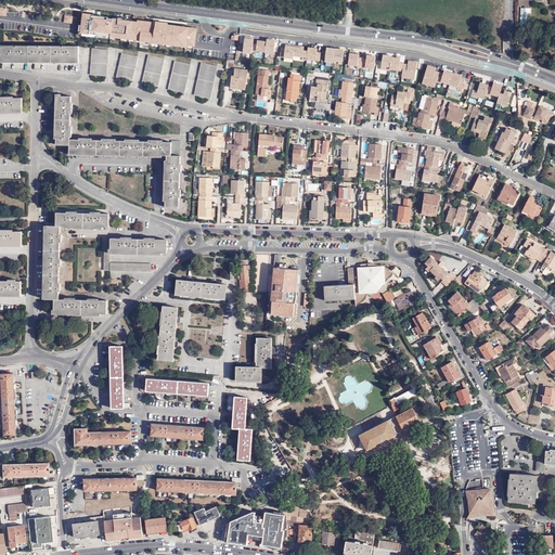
[(520,8),(520,24),(530,24),(530,8),(520,8)]
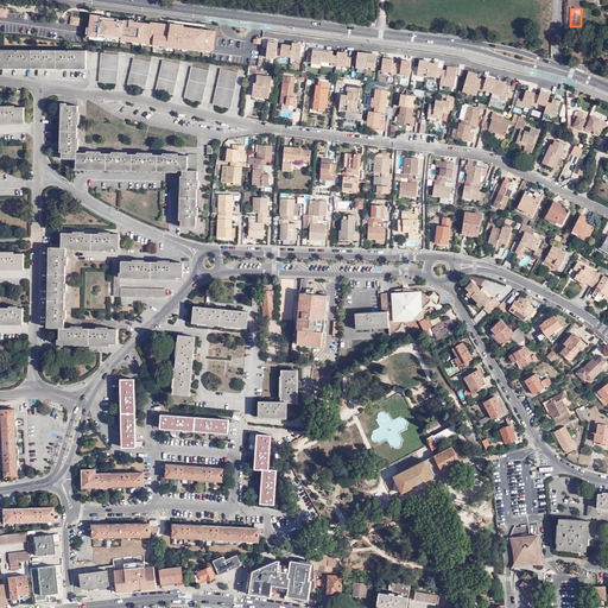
[(214,51),(216,27),(89,16),(87,39),(214,51)]
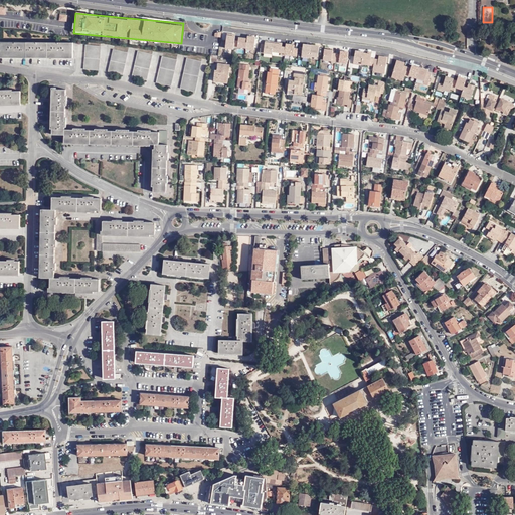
[(226,34),(225,48),(234,48),(234,34),(226,34)]
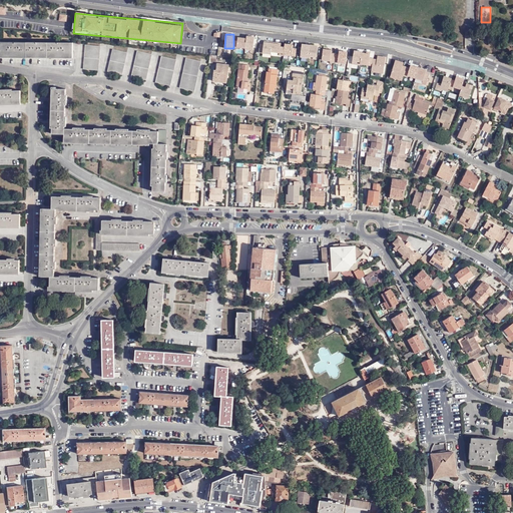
[(245,37),(236,36),(236,48),(253,49),(254,35),(245,35),(245,37)]
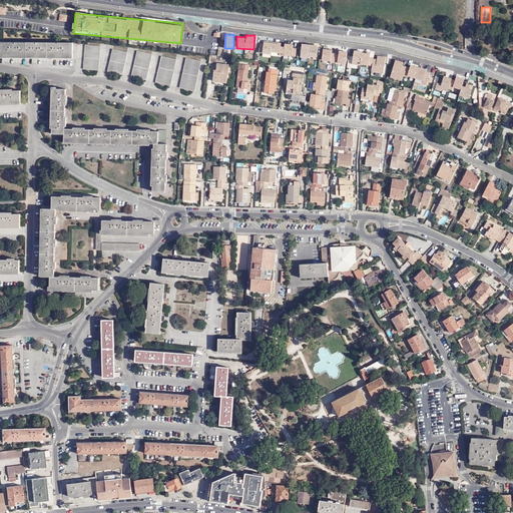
[(73,44),(1,43),(1,56),(73,57),(73,44)]
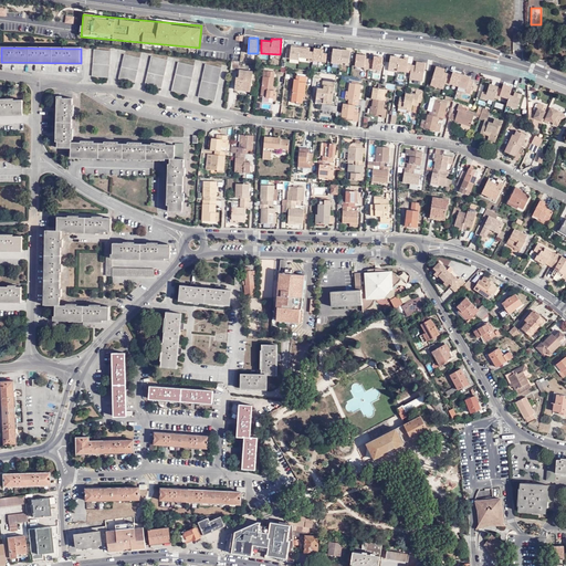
[(332,48),(331,62),(349,63),(350,49),(332,48)]
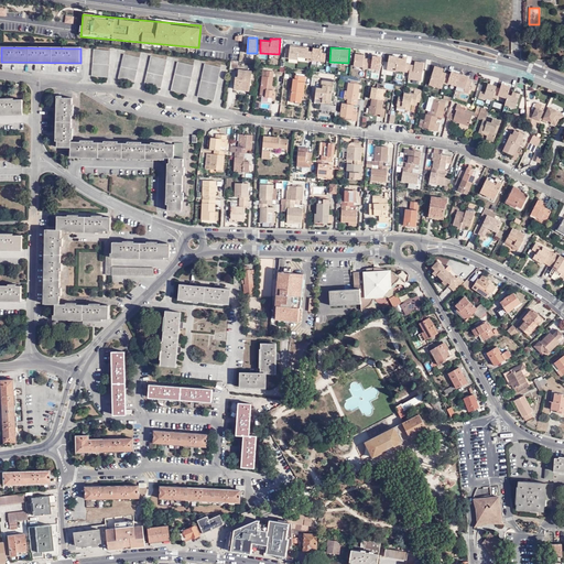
[(110,51),(95,50),(93,76),(108,77),(110,51)]
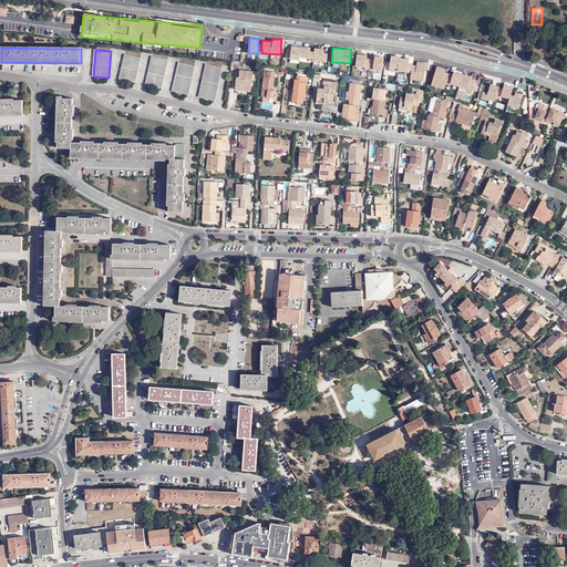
[(357,53),(354,65),(382,70),(384,58),(375,55),(374,60),(366,59),(367,54),(357,53)]
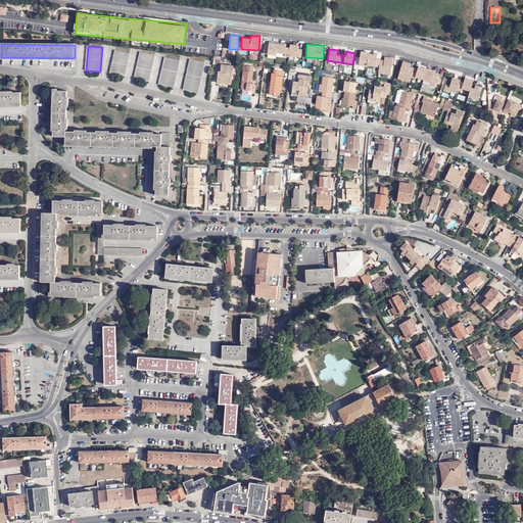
[(125,77),(130,54),(115,50),(110,74),(125,77)]
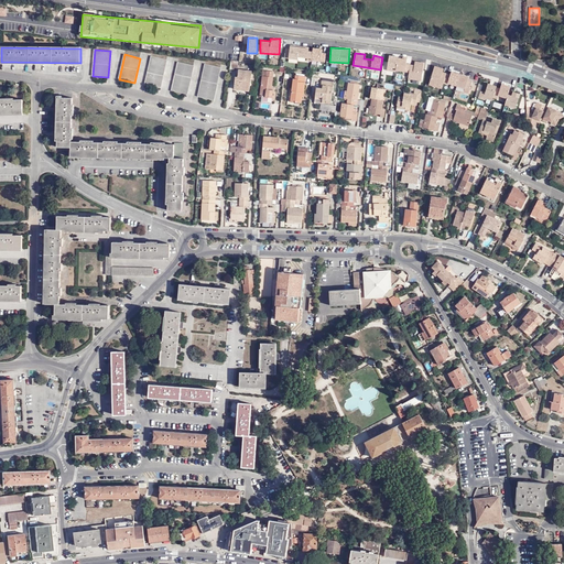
[(397,72),(397,55),(387,55),(387,72),(397,72)]
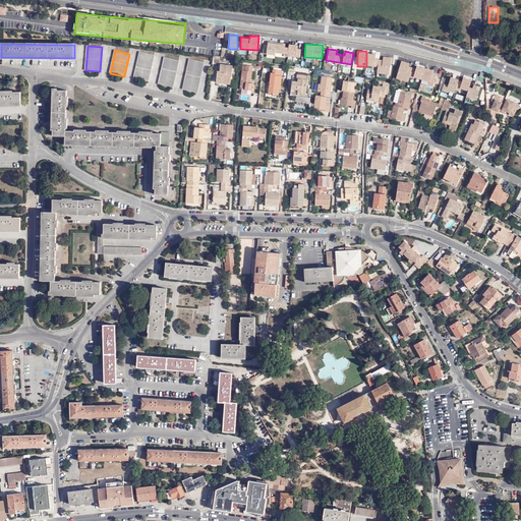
[(154,55),(139,52),(133,77),(149,81),(154,55)]
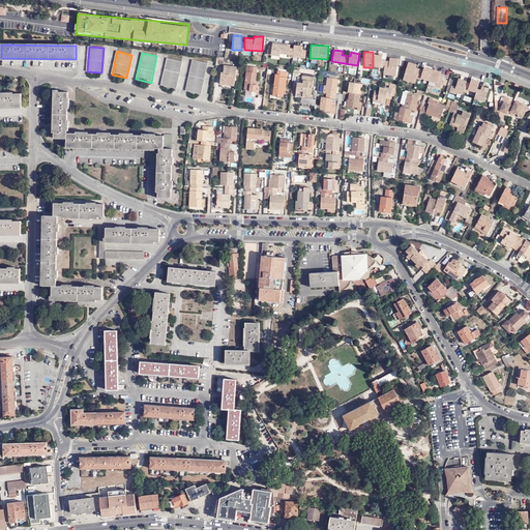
[(176,88),(181,61),(167,58),(162,85),(176,88)]
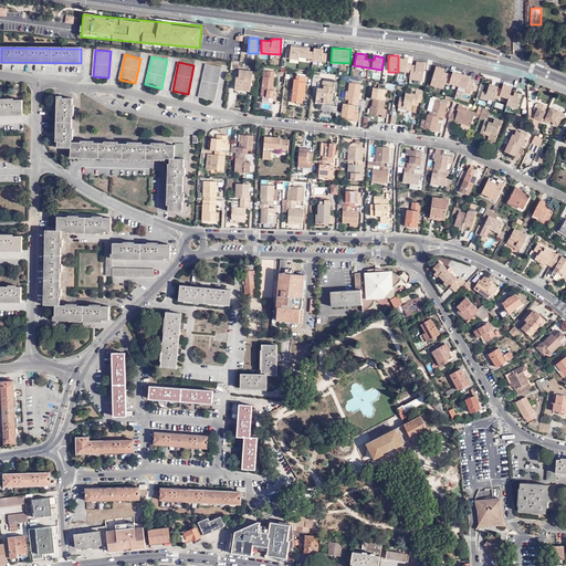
[(417,62),(417,66),(411,66),(411,80),(423,81),(425,63),(417,62)]
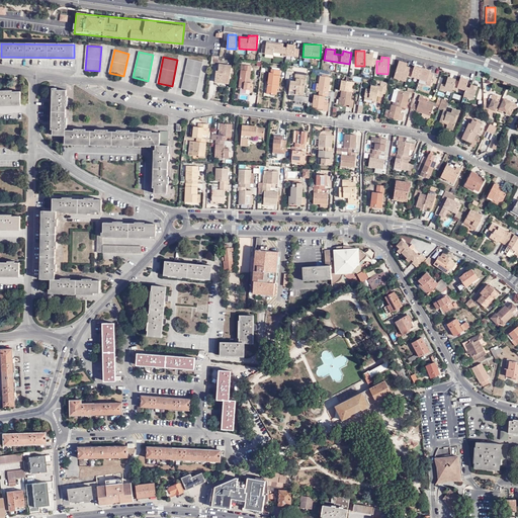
[(181,89),(196,92),(202,63),(188,59),(181,89)]
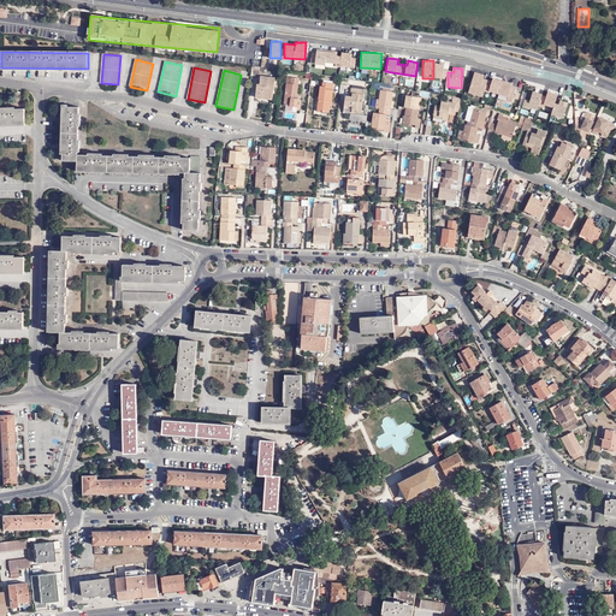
[(487,80),(484,78),(485,75),(474,71),(468,93),(483,98),(487,80)]
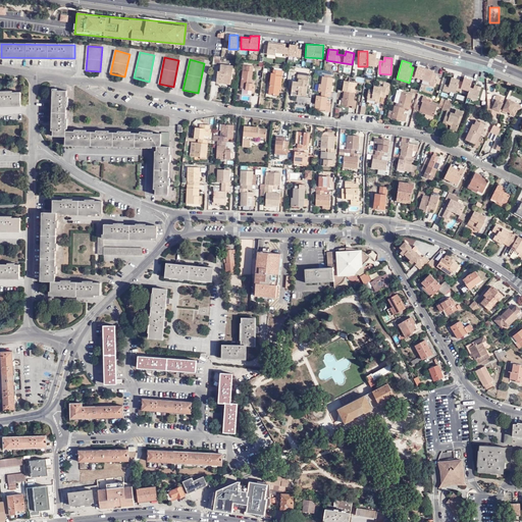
[(221,82),(230,83),(232,66),(221,64),(220,71),(218,71),(216,83),(221,83),(221,82)]
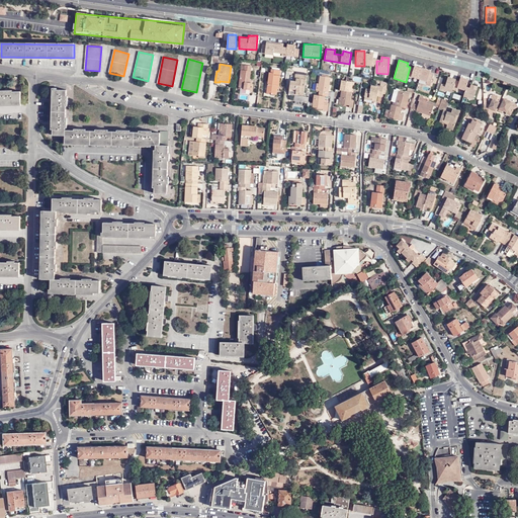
[(251,66),(245,65),(244,70),(241,70),(239,89),(250,90),(251,83),(249,82),(251,66)]
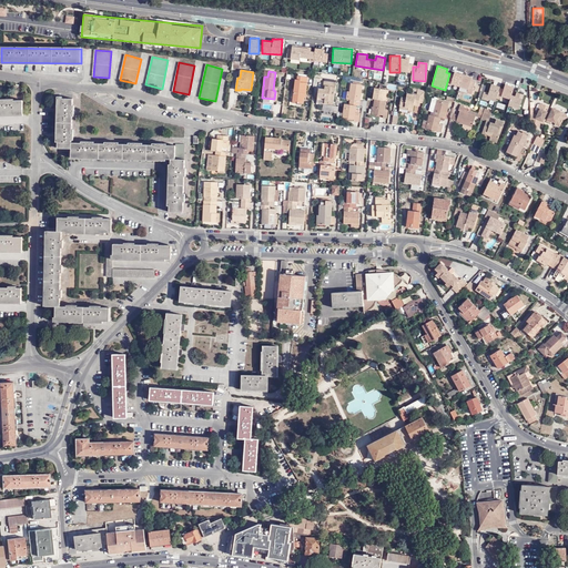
[(450,83),(460,85),(464,74),(454,71),(450,83)]
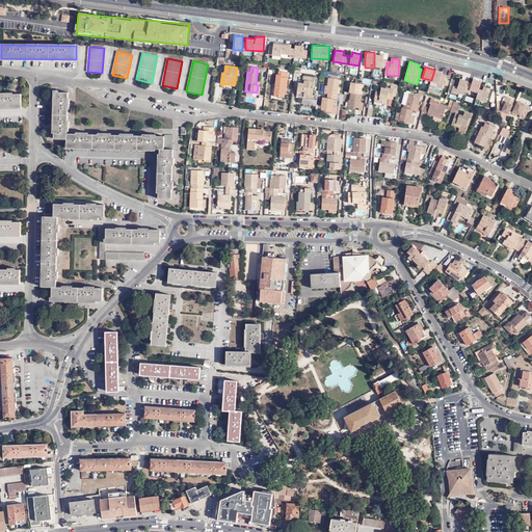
[(274,97),(284,98),(285,87),(287,87),(289,72),(278,71),(278,75),(276,74),(274,97)]
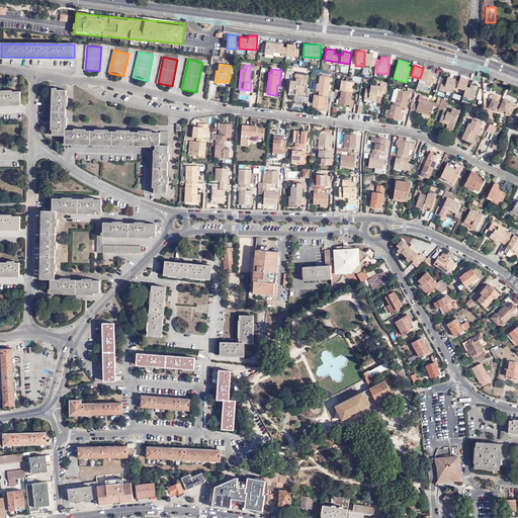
[(422,80),(426,81),(425,85),(430,86),(434,74),(424,72),(422,80)]
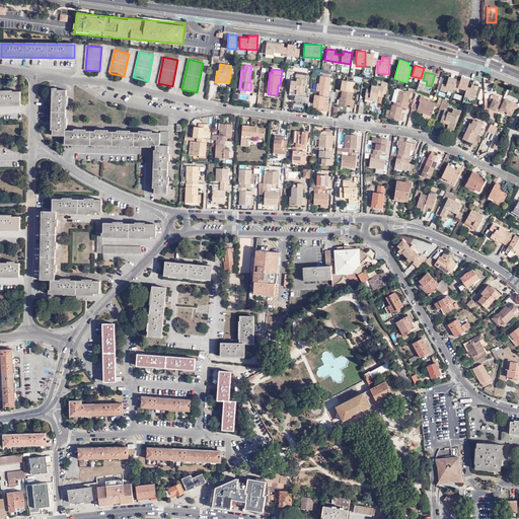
[(296,94),(304,95),(307,75),(296,74),(295,79),(297,79),(297,81),(291,81),(290,90),(297,91),(296,94)]
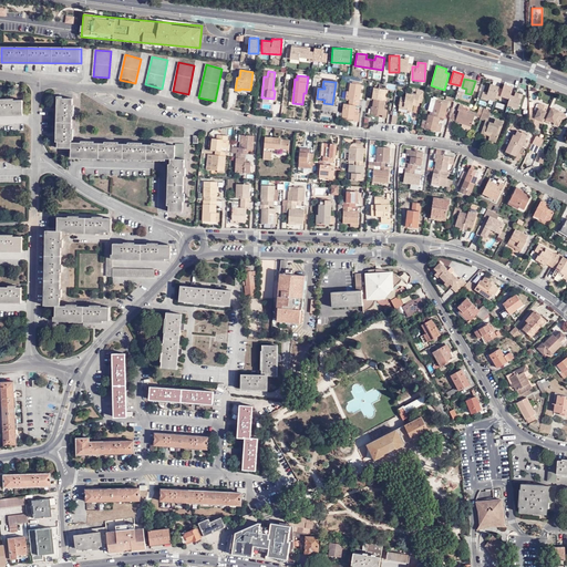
[(350,83),(349,92),(348,100),(349,100),(349,104),(344,104),(342,117),(353,120),(353,121),(358,122),(360,113),(354,112),(356,105),(359,105),(360,101),(359,101),(361,84),(350,83)]
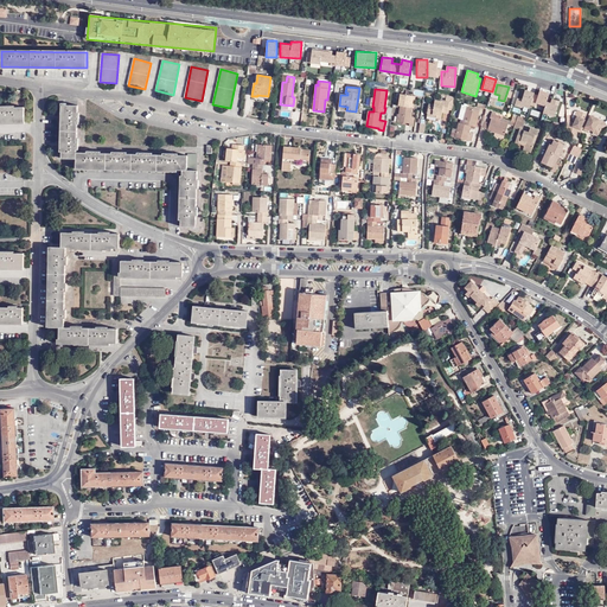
[(517,97),(515,104),(529,109),(535,93),(525,89),(522,98),(517,97)]
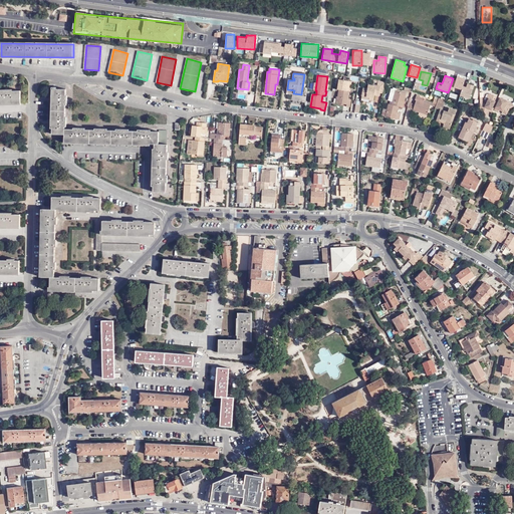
[(351,81),(348,81),(344,80),(339,79),(337,89),(338,89),(338,96),(336,96),(335,102),(347,104),(346,106),(350,107),(351,99),(348,99),(349,91),(350,91),(351,81)]
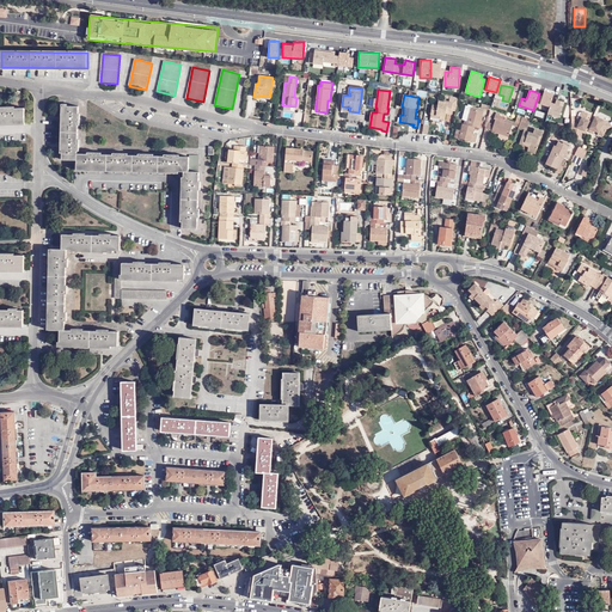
[(452,111),(452,110),(453,103),(450,102),(439,101),(439,105),(433,105),(430,120),(439,121),(440,121),(440,118),(446,118),(446,114),(446,111),(451,111),(452,111)]
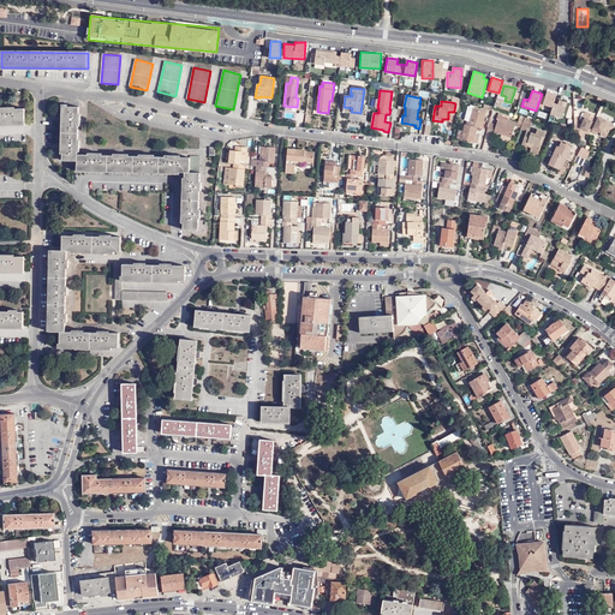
[(553,124),(555,115),(562,118),(566,106),(554,102),(548,121),(553,124)]
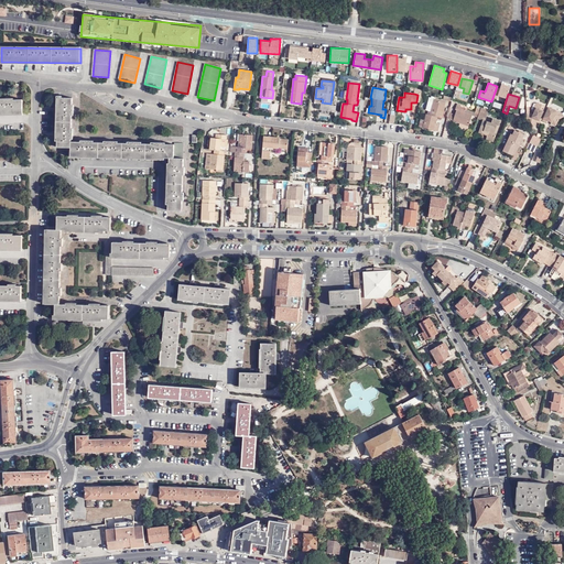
[(72,148),(72,142),(73,98),(58,98),(57,148),(72,148)]
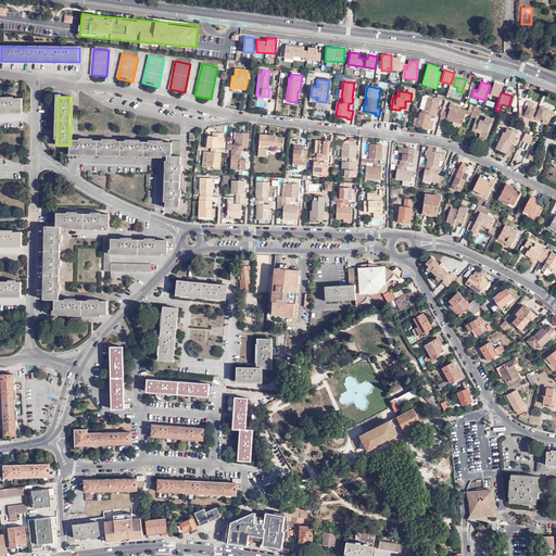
[(0,112),(23,112),(22,98),(0,99),(0,112)]
